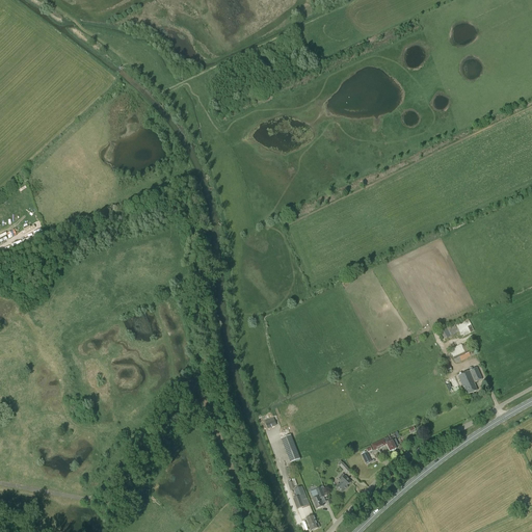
[(10,241),(5,243),(4,241),(0,242),(0,251),(12,246),(10,241)]
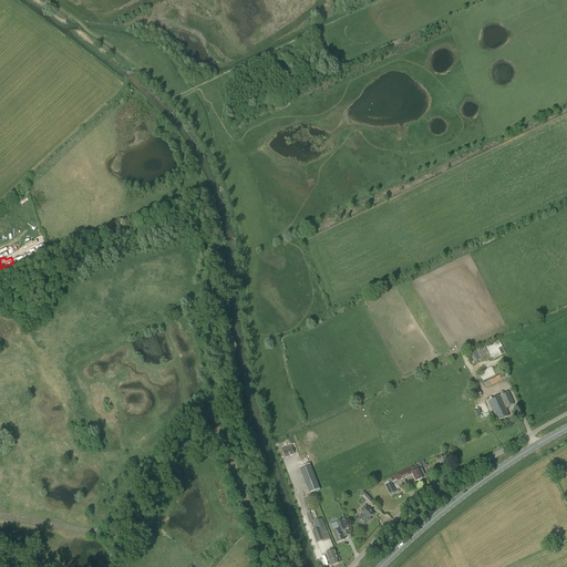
[(498,340),(485,348),(488,354),(490,353),(492,358),(493,358),(494,359),(498,357),(505,353),(498,340)]
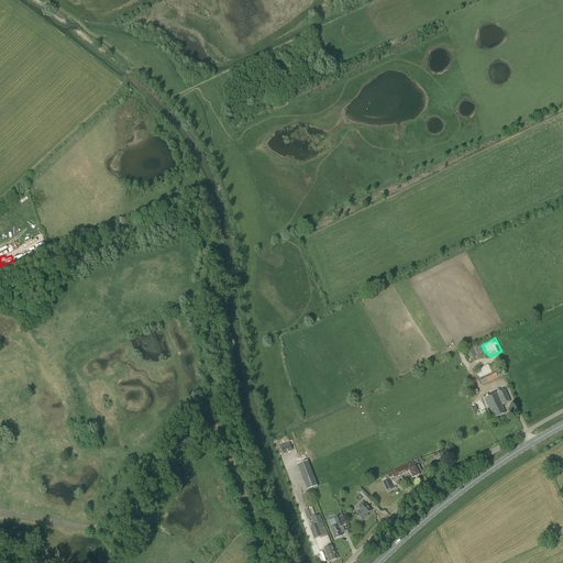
[(492,381),(495,379),(495,378),(503,375),(498,364),(493,366),(495,372),(479,378),(483,385),(492,381)]
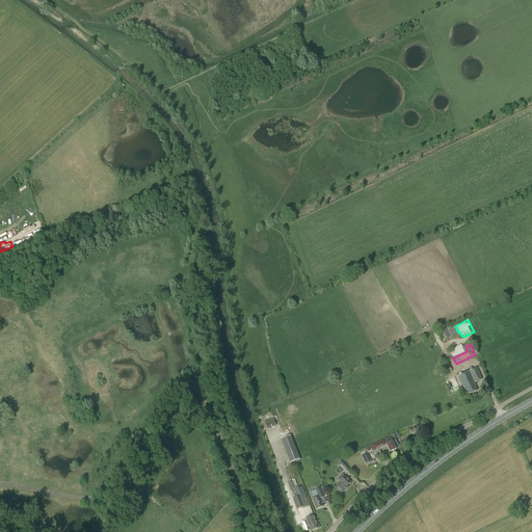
[(477,391),(474,383),(482,379),(477,368),(458,376),(463,388),(464,387),(468,395),(477,391)]
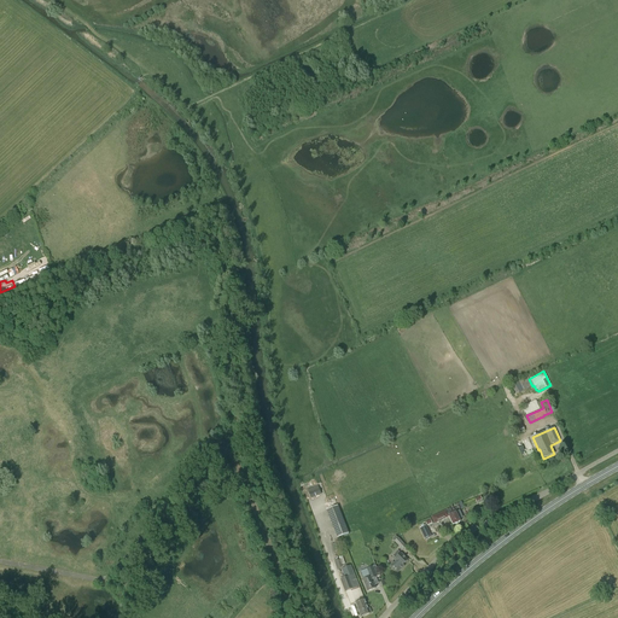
[(312,499),(321,495),(319,489),(309,493),(312,499)]
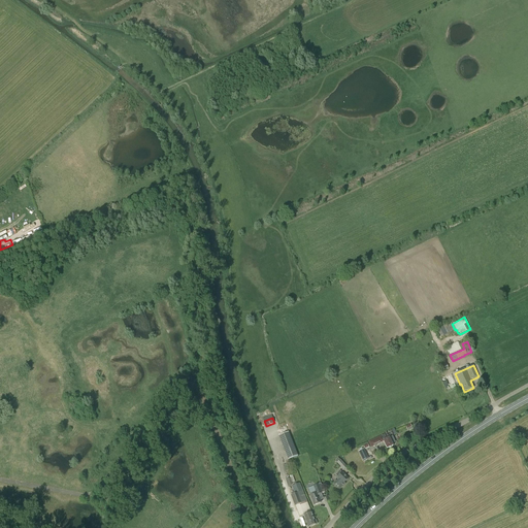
[(292,458),(298,456),(289,432),(278,436),(288,460),(292,458)]
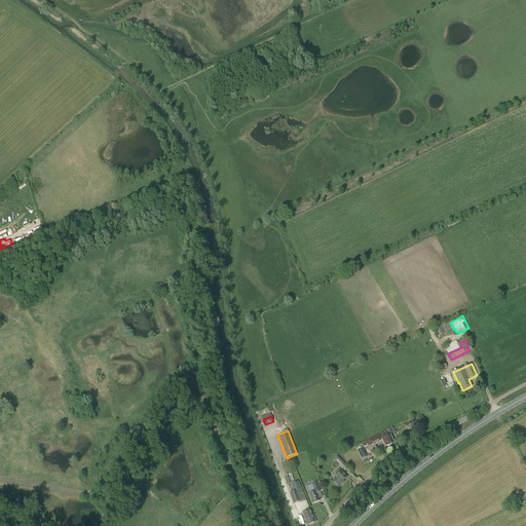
[(383,434),(380,435),(371,439),(367,441),(369,447),(374,445),(382,441),(385,446),(385,447),(388,446),(389,446),(391,446),(391,445),(390,441),(392,440),(390,436),(388,437),(385,438),(383,434)]
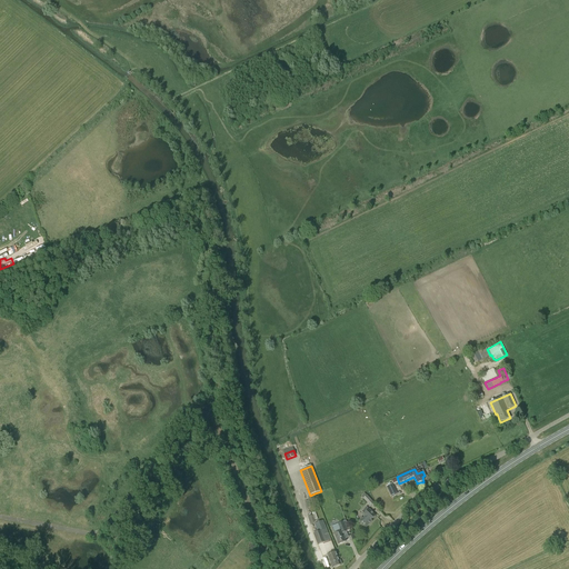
[(391,497),(397,495),(392,485),(387,487),(391,497)]
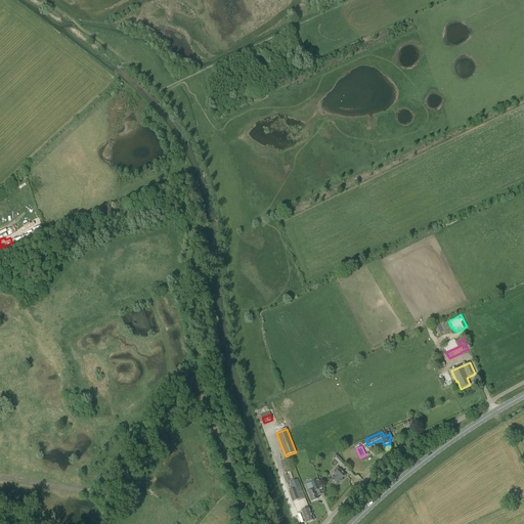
[(342,467),(345,464),(338,456),(335,460),(338,463),(342,467)]
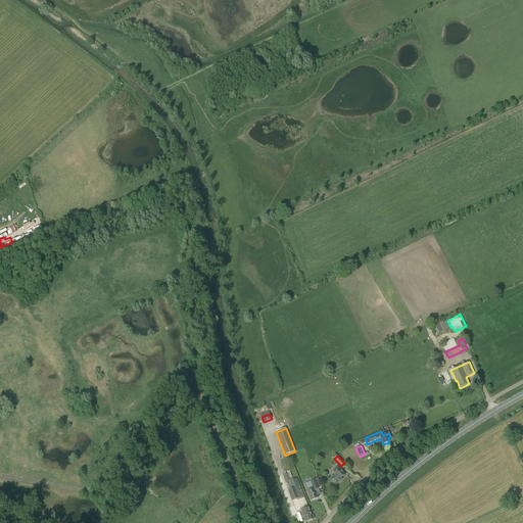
[(342,471),(339,468),(339,469),(337,467),(332,471),(334,473),(335,475),(330,480),(336,485),(339,482),(342,479),(341,478),(345,475),(341,471),(342,471)]
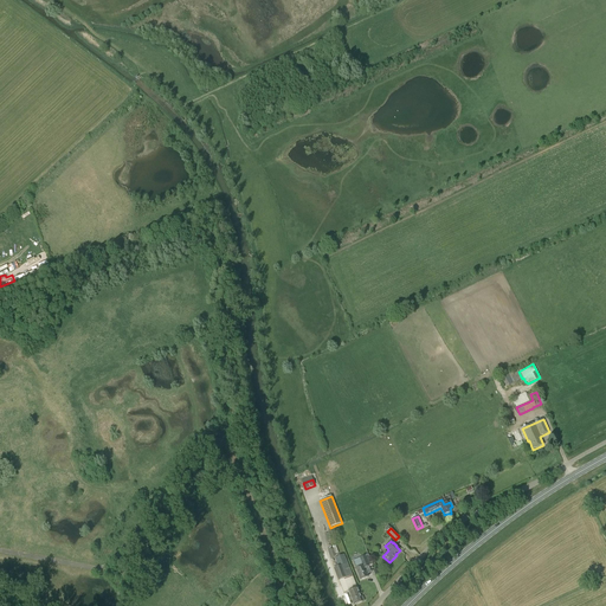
[(333,549),(328,550),(330,558),(335,556),(335,554),(339,553),(336,546),(333,547),(333,549)]
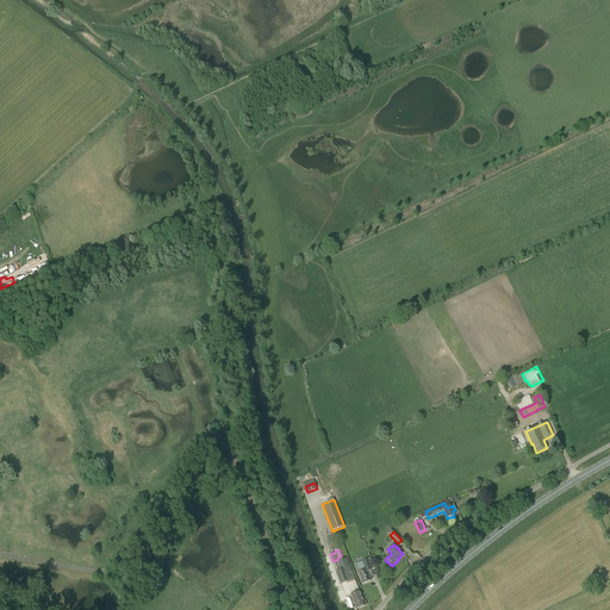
[(362,602),(347,559),(337,562),(341,571),(336,572),(346,597),(350,596),(356,609),(367,605),(366,601),(362,602)]
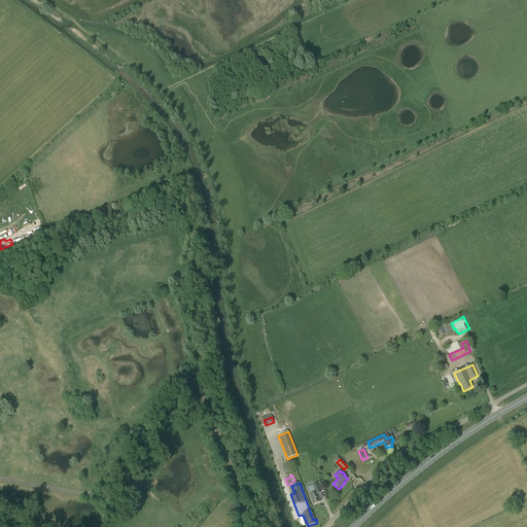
[(313,504),(319,501),(315,492),(309,495),(313,504)]
